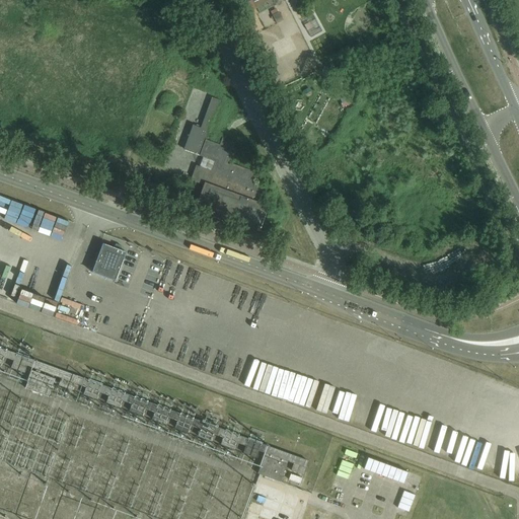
[(251,0),(252,0),(247,3),(249,8),(254,5),(256,9),(273,1),(272,0),(251,0)]
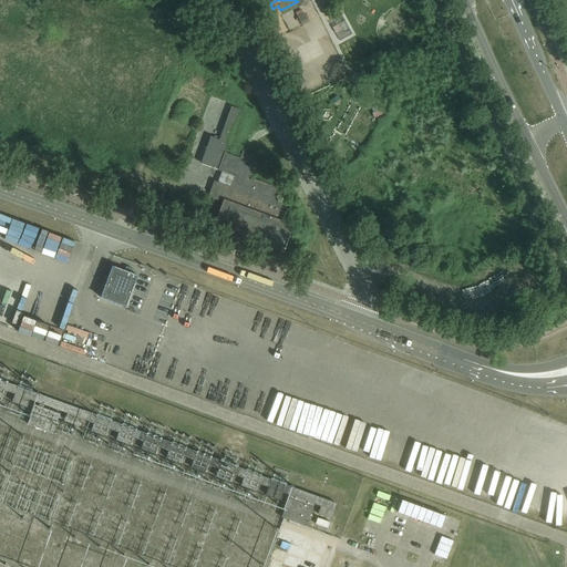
[(303,13),(297,17),(298,18),(300,22),(301,26),(308,22),(303,13)]
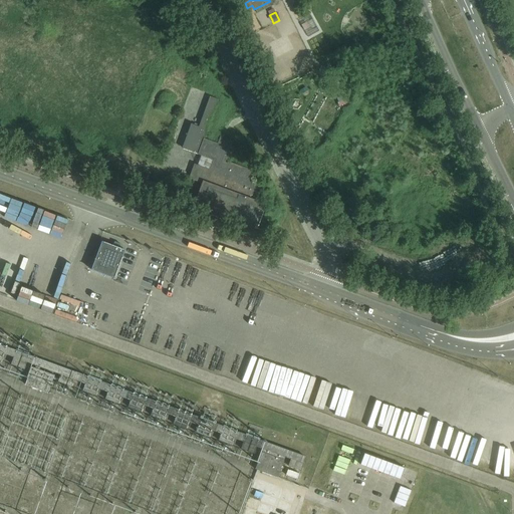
[(329,67),(318,72),(324,84),(335,79),(329,67)]
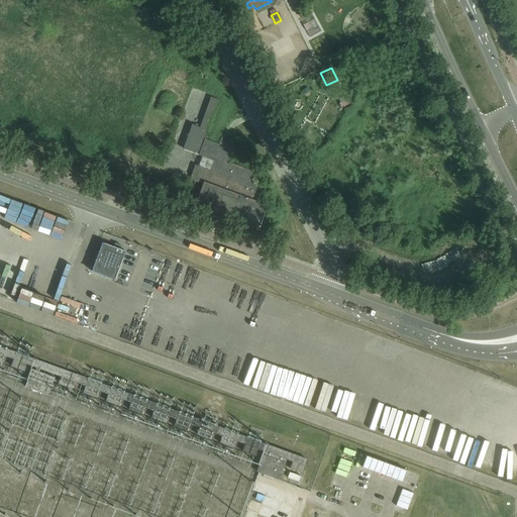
[(206,82),(202,92),(207,94),(211,84),(206,82)]
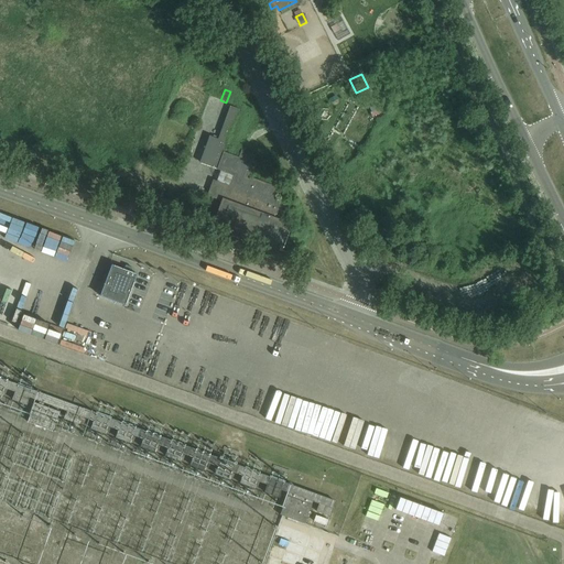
[(210,139),(201,164),(217,170),(217,169),(236,175),(231,187),(230,186),(218,182),(212,198),(221,202),(224,203),(215,227),(277,250),(278,247),(280,248),(282,249),(290,229),(283,227),(289,212),(290,208),(275,203),(277,201),(278,197),(280,191),(250,180),(248,179),(247,179),(248,174),(250,174),(252,175),(258,161),(255,160),(250,159),(243,156),(240,155),(239,160),(223,154),(224,152),(230,133),(238,111),(230,108),(218,142),(210,139)]
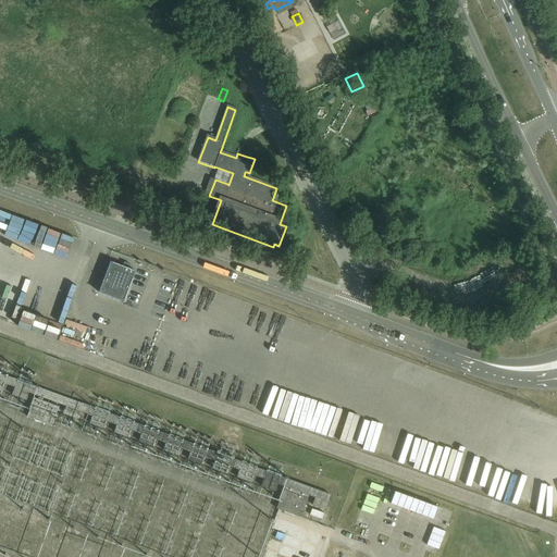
[(123,267),(110,262),(99,293),(124,302),(135,271),(130,269),(131,264),(124,262),(123,267)]
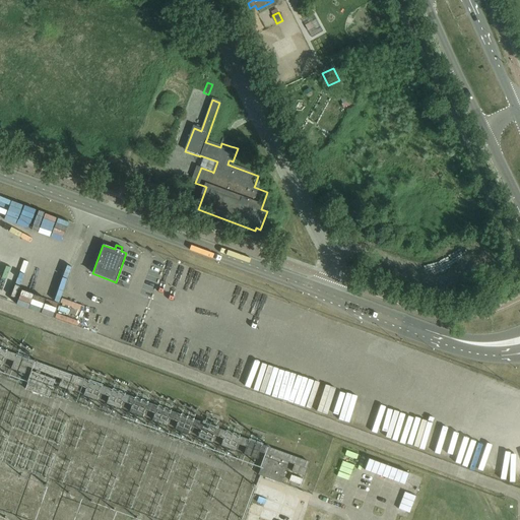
[(44,302),(45,295),(34,293),(33,300),(44,302)]
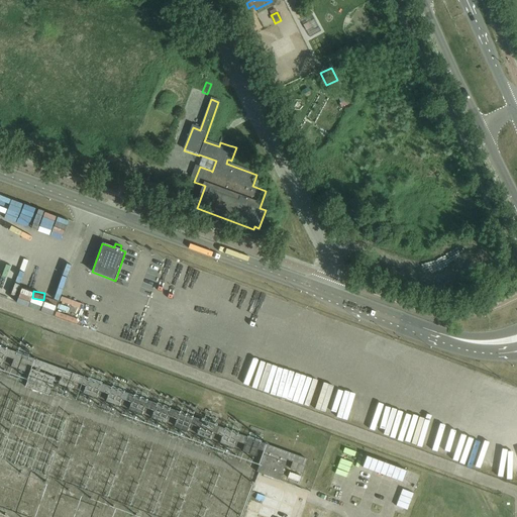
[(26,364),(15,359),(12,368),(23,372),(26,364)]
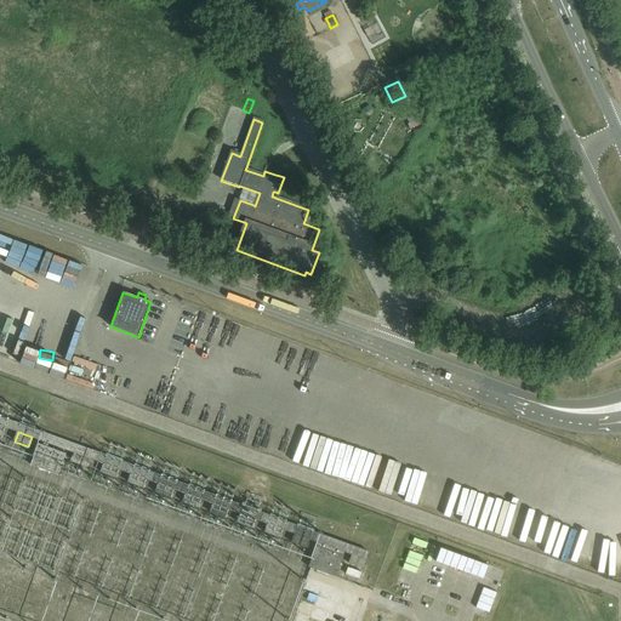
[(39,444),(30,465),(58,474),(67,454),(39,444)]
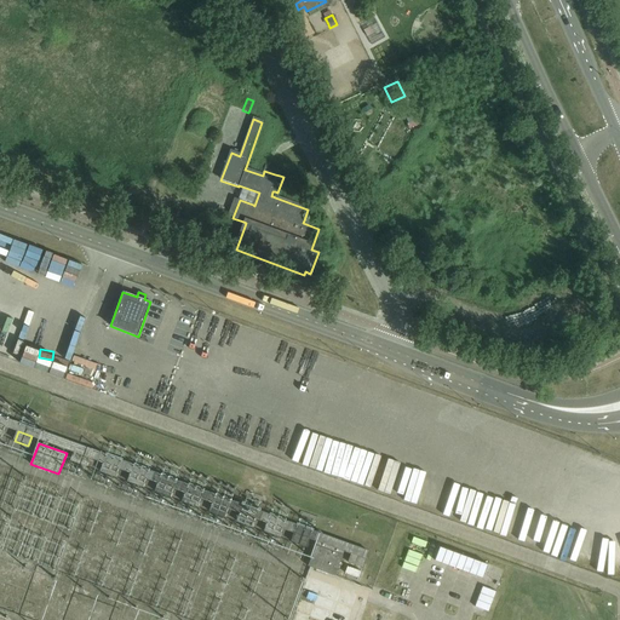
[(89,458),(75,452),(72,461),(86,466),(89,458)]
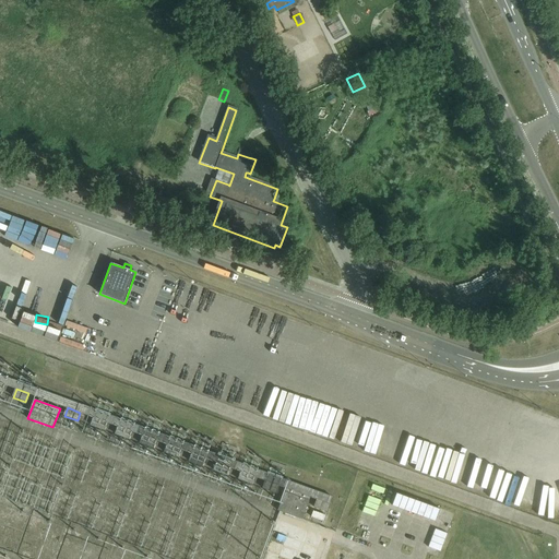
[(107,423),(94,417),(92,426),(104,430),(107,423)]
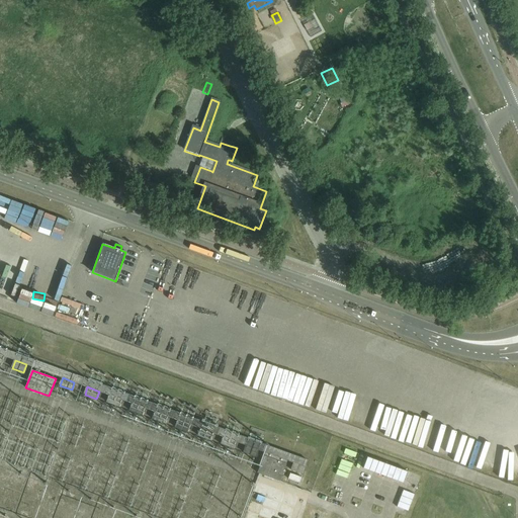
[(121,400),(110,396),(107,403),(119,407),(121,400)]
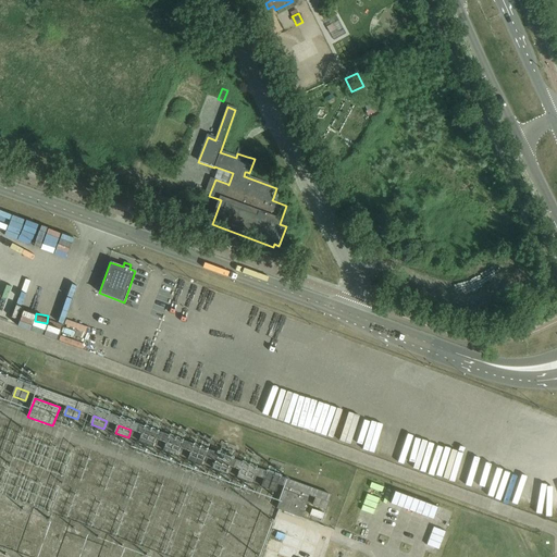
[(156,438),(144,434),(140,442),(152,447),(156,438)]
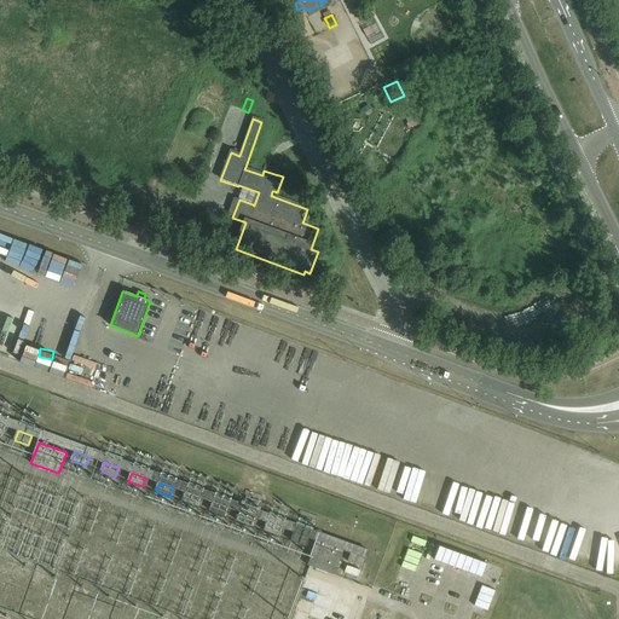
[(200,497),(186,492),(183,502),(197,507),(200,497)]
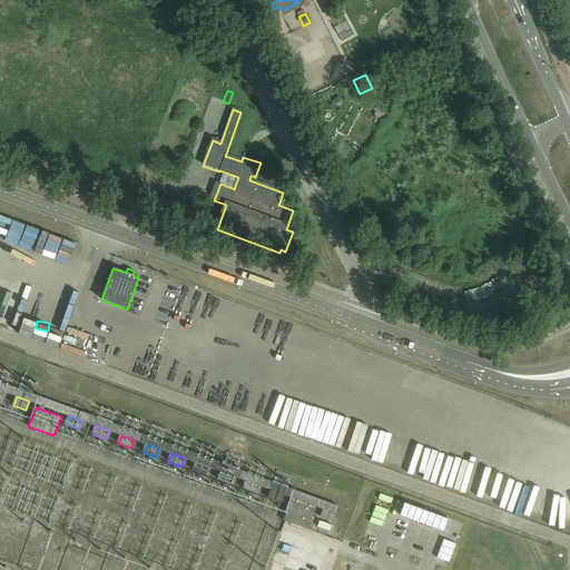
[(209,468),(197,463),(194,471),(206,475),(209,468)]
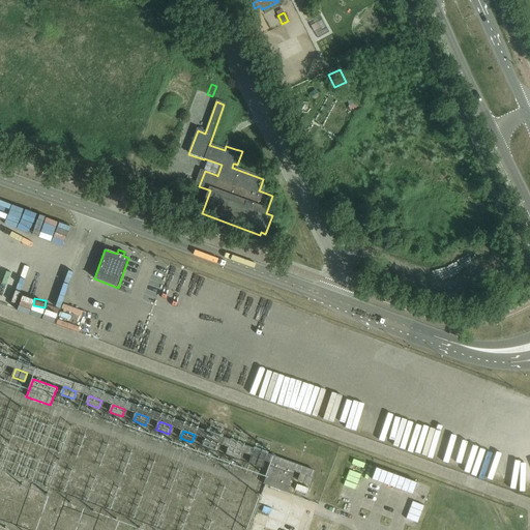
[(218,443),(206,439),(204,446),(215,451),(218,443)]
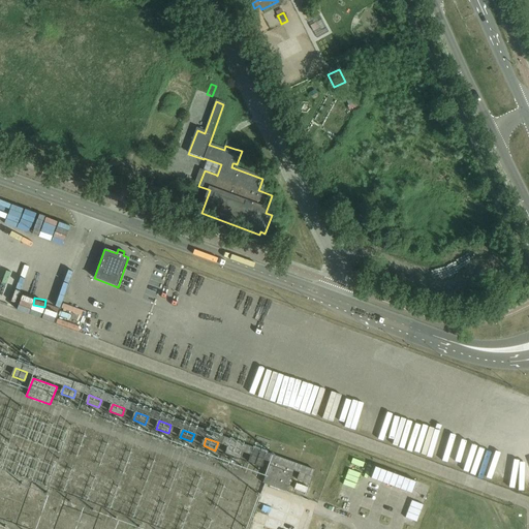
[(241,450),(229,446),(226,455),(238,459),(241,450)]
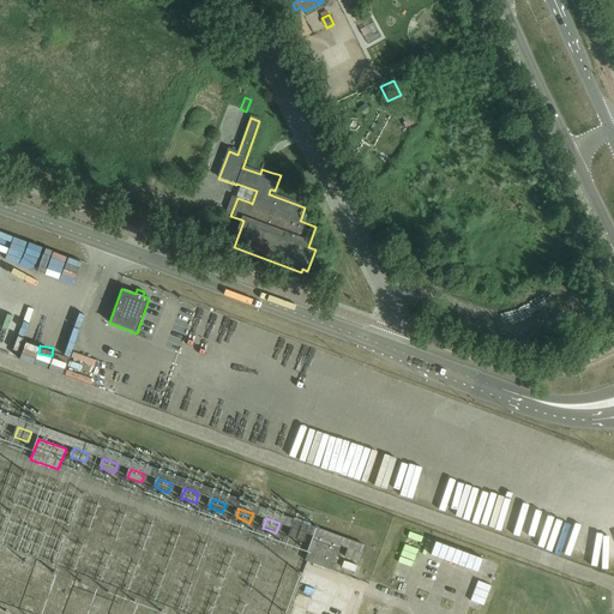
[(306,534),(293,528),(290,537),(304,542),(306,534)]
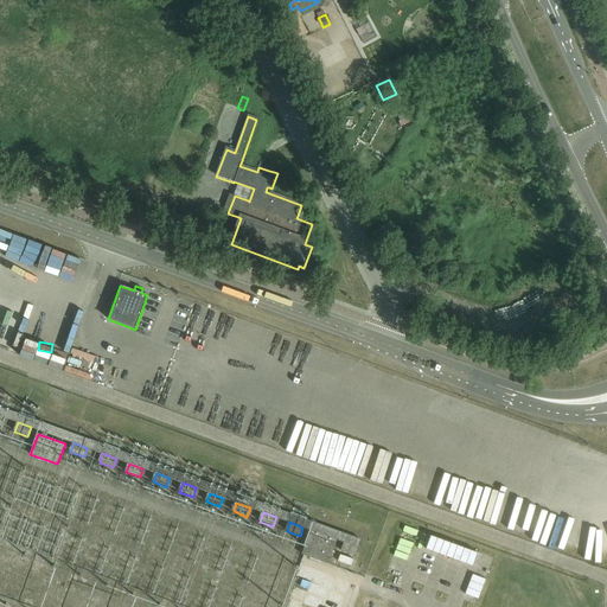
[(338,540),(311,530),(302,555),(328,564),(338,540)]
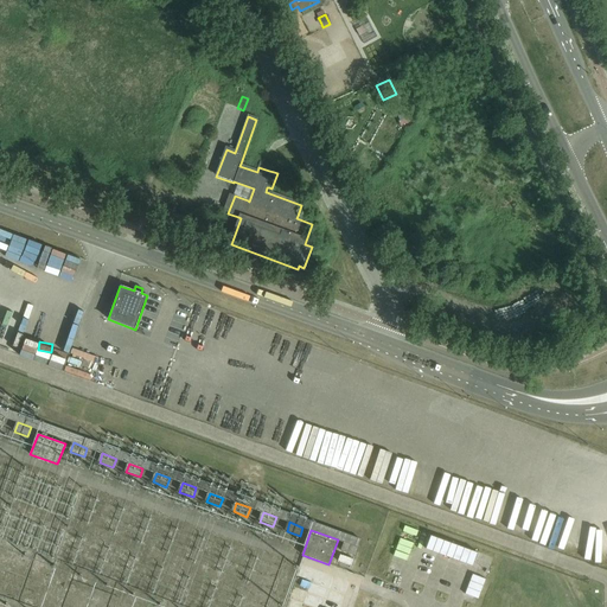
[(358,548),(345,543),(342,551),(356,556),(358,548)]
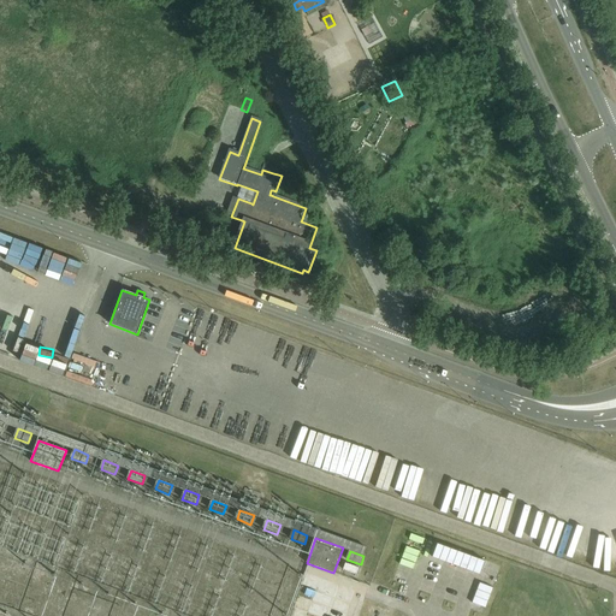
[(336,615),(353,615),(357,604),(343,599),(336,615)]
